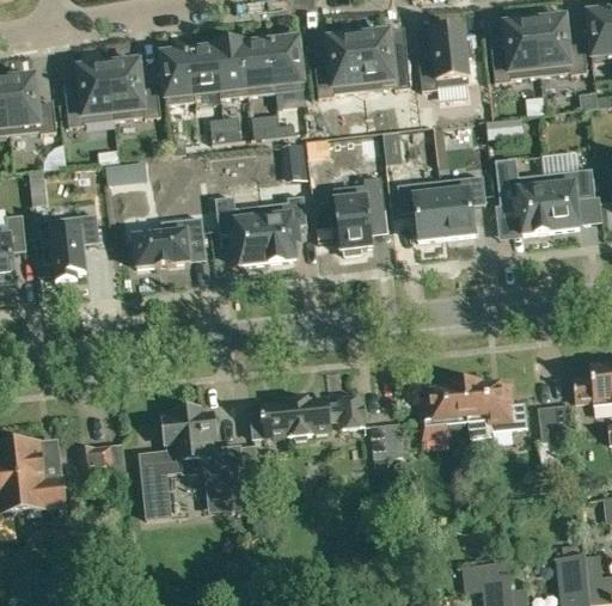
[(592,62),(611,60),(611,8),(587,11),(592,62)]
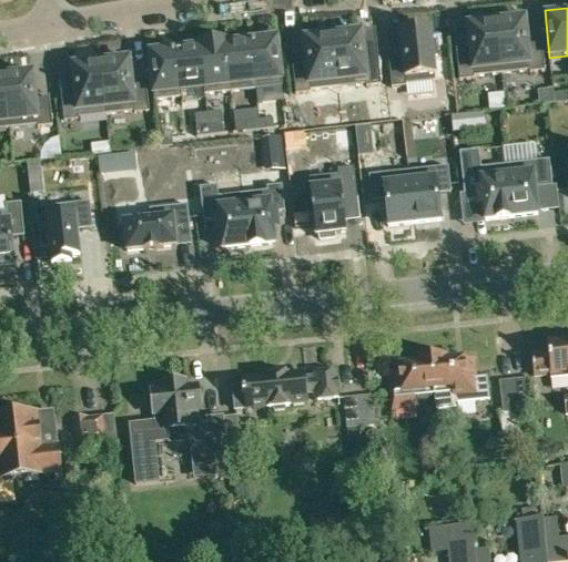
[(496,18),(501,69),(529,67),(529,69),(545,67),(541,39),(527,41),(524,14),(496,18)]
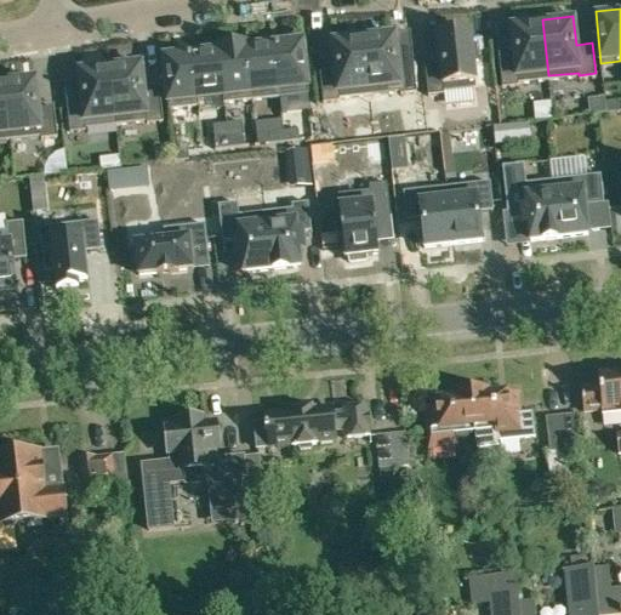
[(548,75),(542,20),(511,22),(514,52),(499,53),(502,84),(518,81),(518,79),(548,75)]
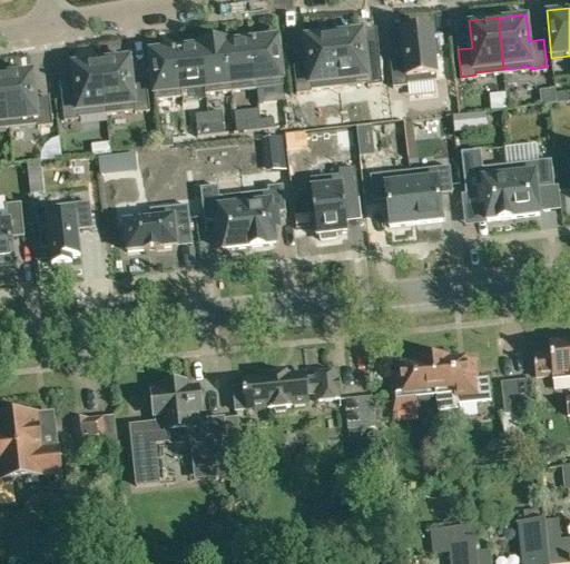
[(404,55),(390,57),(393,83),(408,82),(408,80),(436,77),(434,53),(439,52),(436,36),(432,37),(430,19),(413,21),(414,27),(401,28),(404,55)]
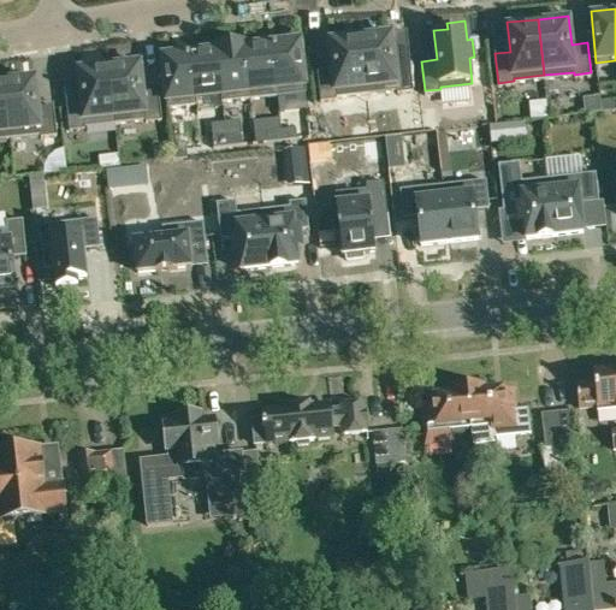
[(391,30),(360,34),(366,90),(397,87),(397,89),(413,88),(409,58),(395,59),(391,30)]
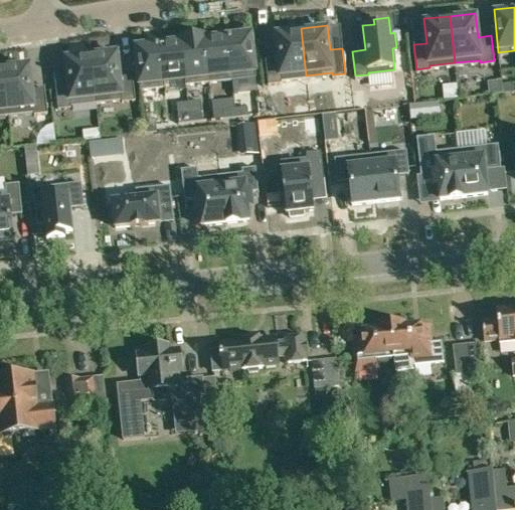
[(306,75),(301,28),(276,31),(278,55),(266,57),(268,81),(281,80),(281,78),(306,75)]
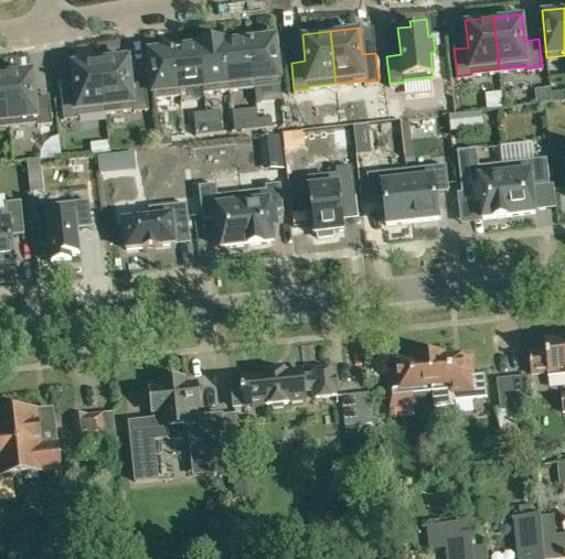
[(248,38),(254,84),(280,82),(275,34),(248,38)]
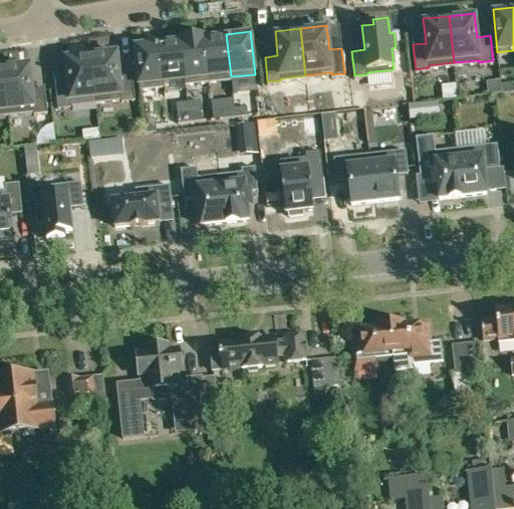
[(186,81),(208,79),(203,34),(181,36),(186,81)]
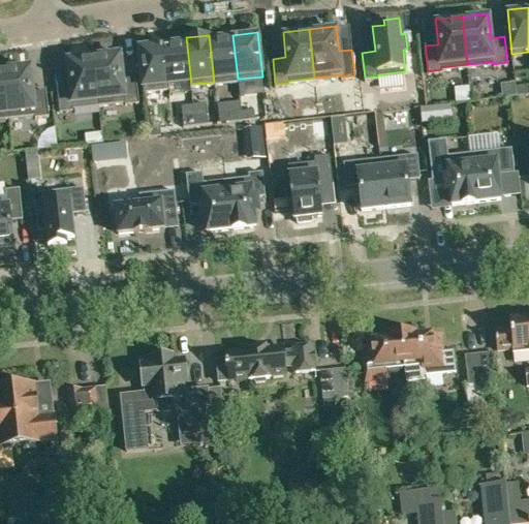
[(210,35),(209,35),(214,82),(238,79),(232,35),(211,37),(210,35)]
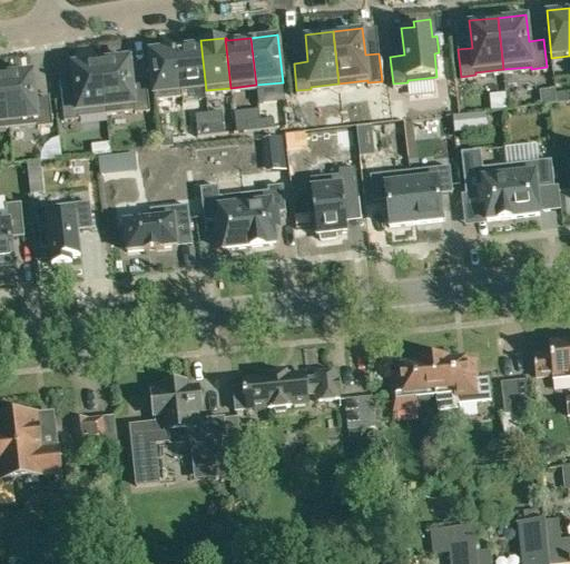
[(199,43),(175,46),(180,94),(182,94),(182,87),(205,85),(205,91),(206,90),(200,40),(199,40),(199,43)]
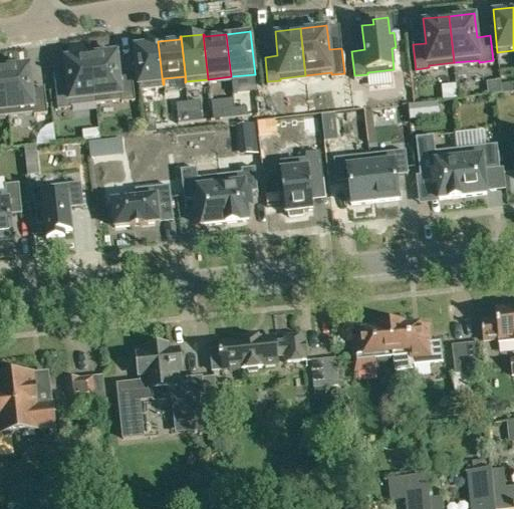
[(140,87),(163,84),(158,41),(135,44),(140,87)]
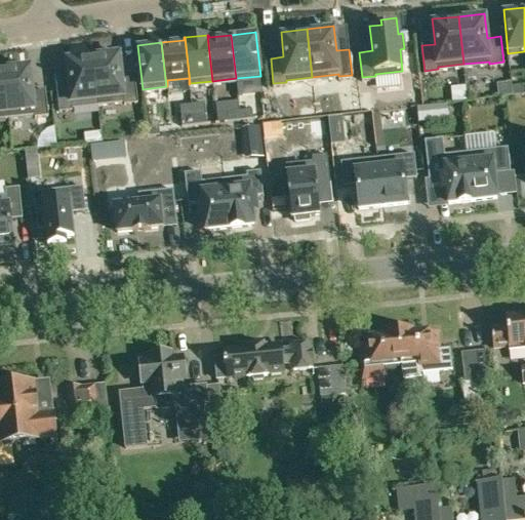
[(92,53),(97,95),(123,92),(124,101),(137,100),(134,74),(122,76),(119,50),(92,53)]
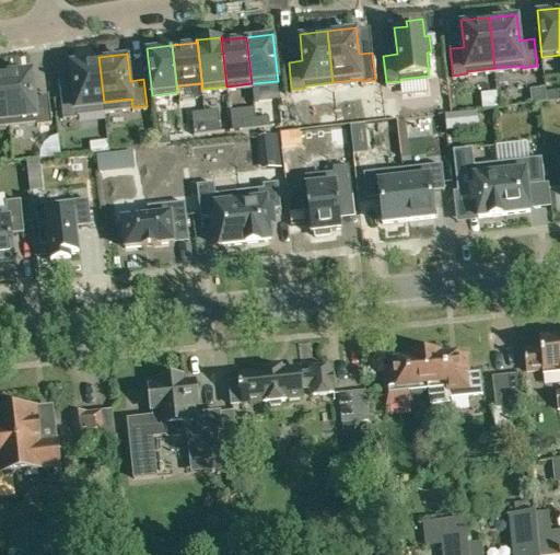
[(77,105),(104,102),(98,57),(71,60),(73,87),(59,89),(62,115),(77,114),(77,105)]
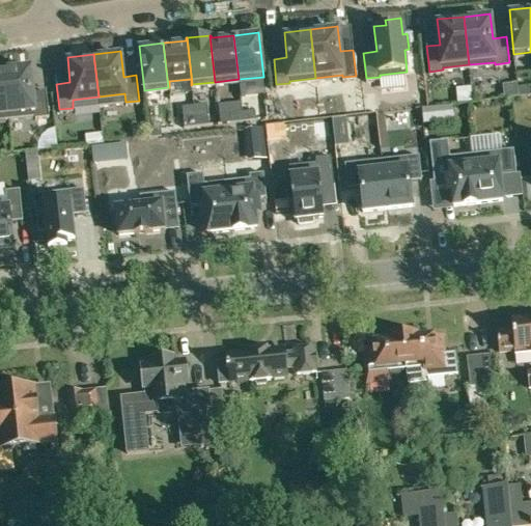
[(3,67),(8,116),(35,113),(35,115),(49,113),(46,88),(32,89),(30,64),(3,67)]
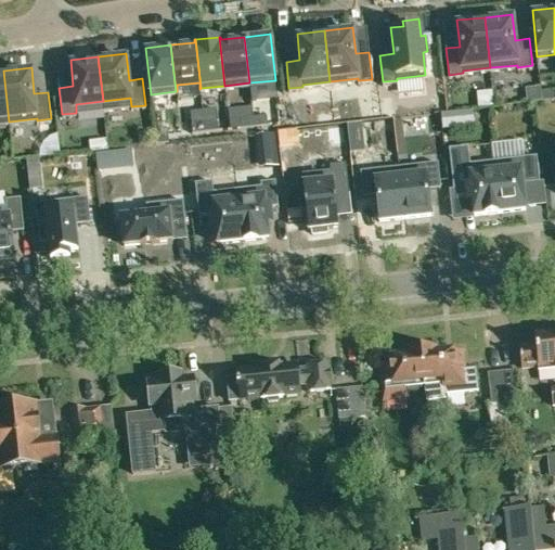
[(3,71),(0,71),(0,122),(9,122),(3,71)]
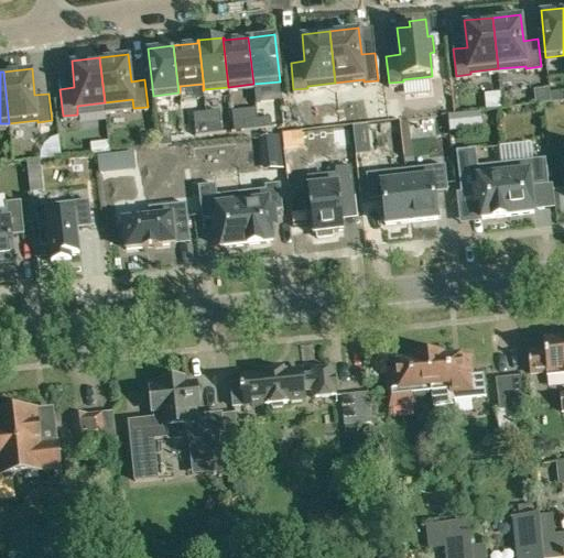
[(551,98),(563,97),(563,87),(550,88),(551,98)]
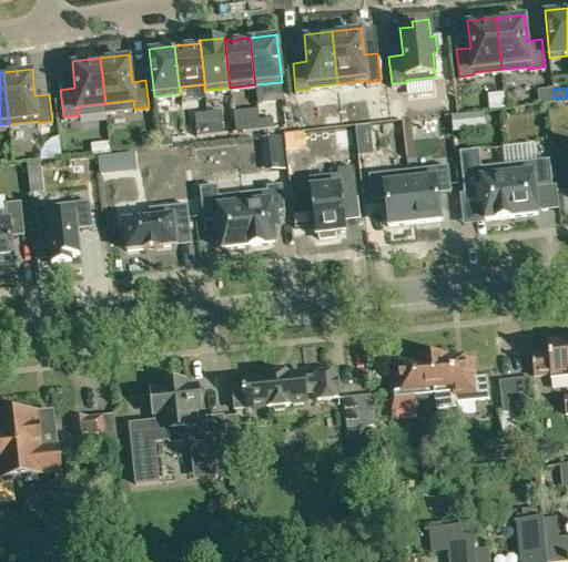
[(272,113),(259,115),(260,125),(273,124),(272,113)]
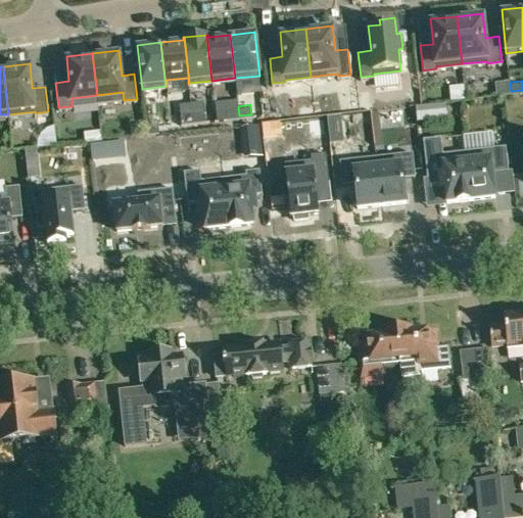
[(239,115),(238,106),(226,107),(227,116),(239,115)]
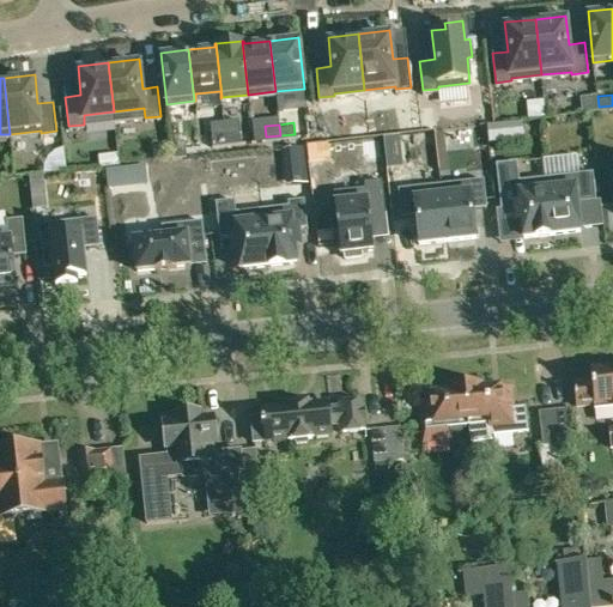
[(240,129),(225,131),(226,141),(241,140),(240,129)]
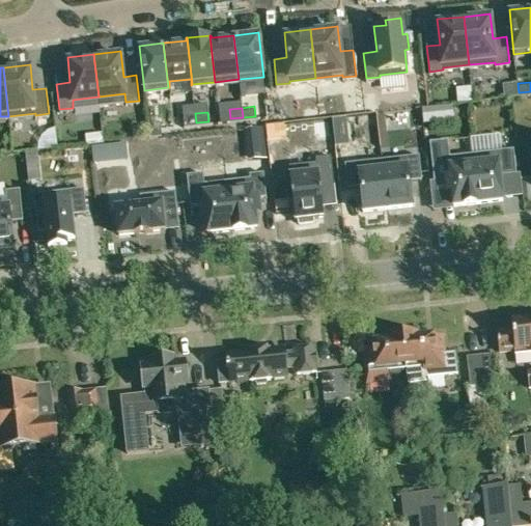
[(196,122),(195,113),(183,114),(184,123),(196,122)]
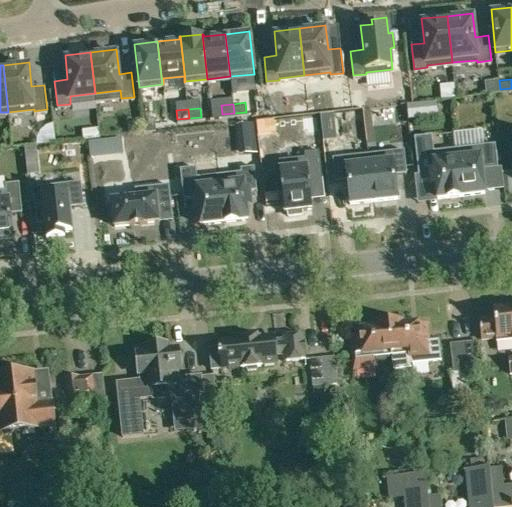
[(142,120),(143,129),(156,128),(155,119),(142,120)]
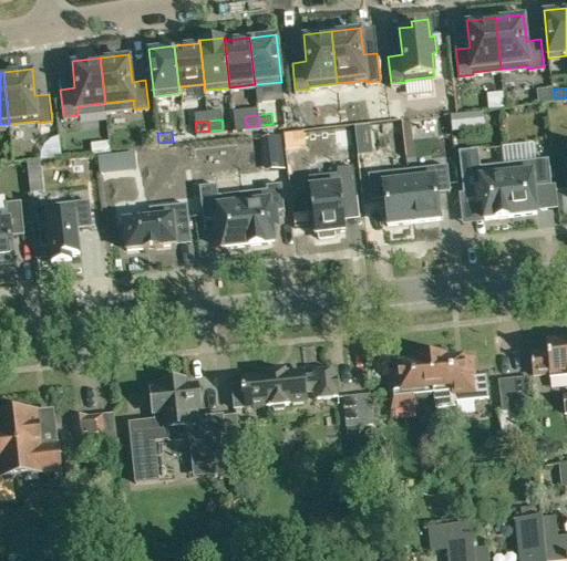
[(261,146),(285,144),(282,132),(260,134),(261,146)]
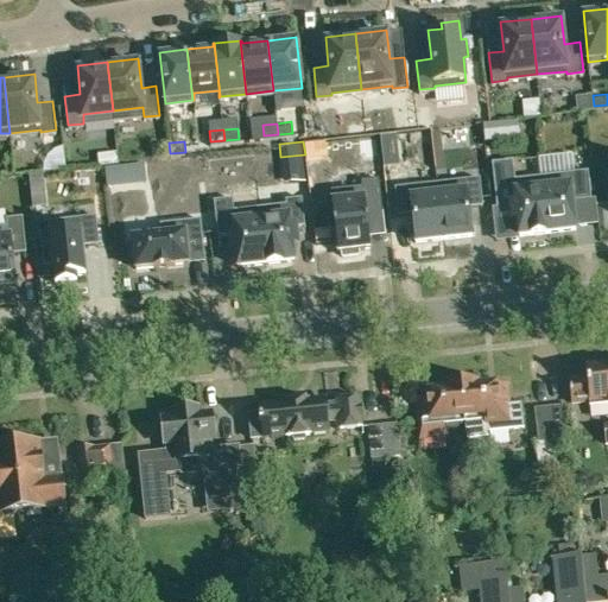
[(121,163),(108,164),(109,179),(122,178),(121,163)]
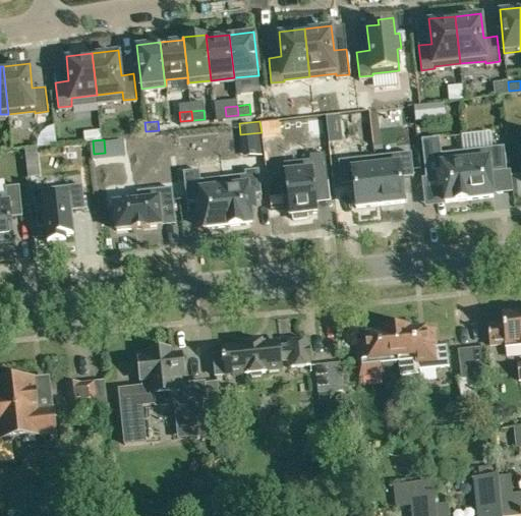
[(463,148),(468,196),(493,193),(489,169),(506,167),(504,142),(463,148)]
